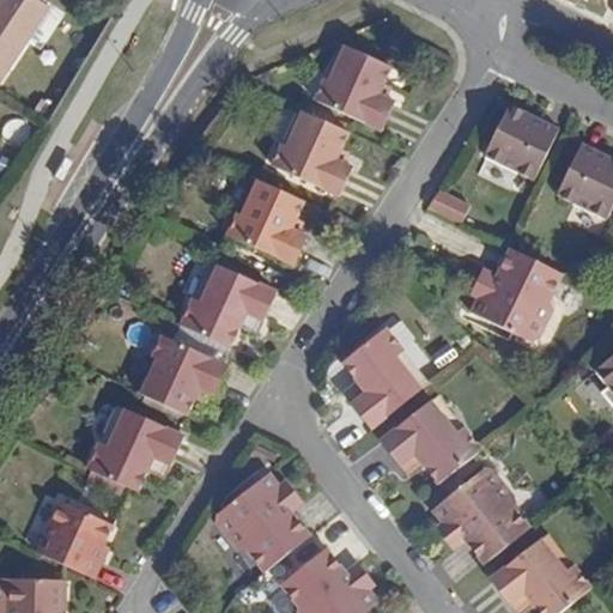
[(34,0),(0,0),(0,79),(48,8),(34,0)]
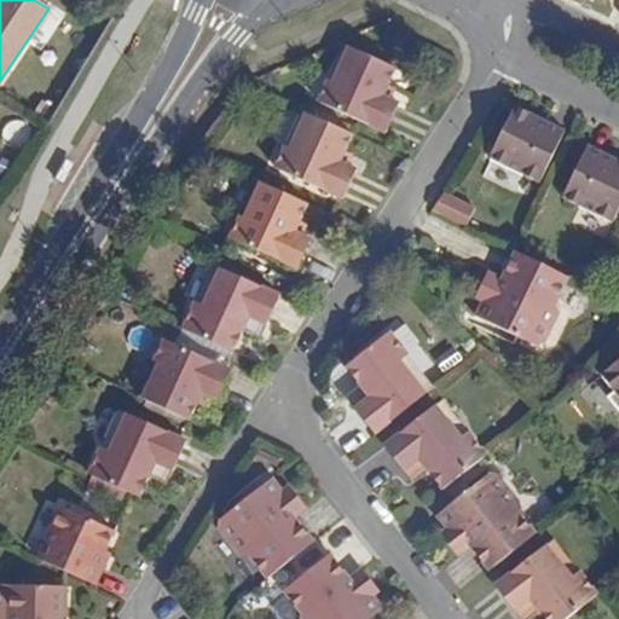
[(382,96),(387,86),(395,68),(348,47),(333,82),(328,80),(318,102),(386,133),(399,103),(389,99),(382,96)]
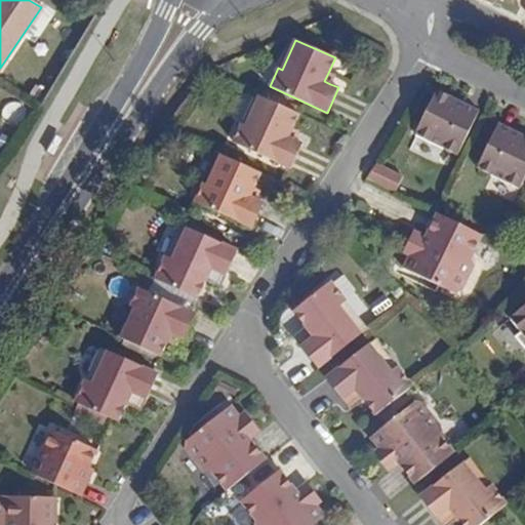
[(334,76),(328,73),(324,81),(330,84),(334,76)]
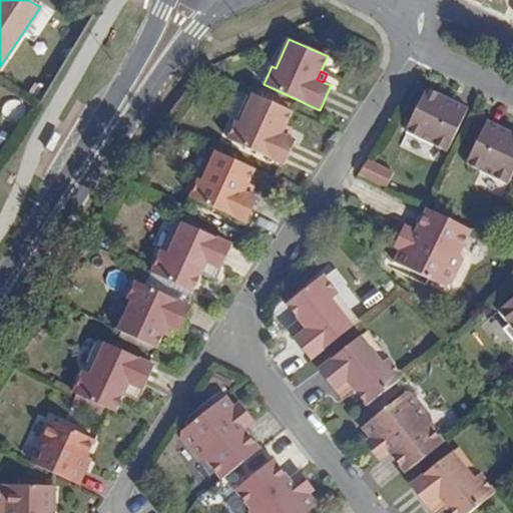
[(405,131),(447,151),(468,108),(426,88),(405,131)]
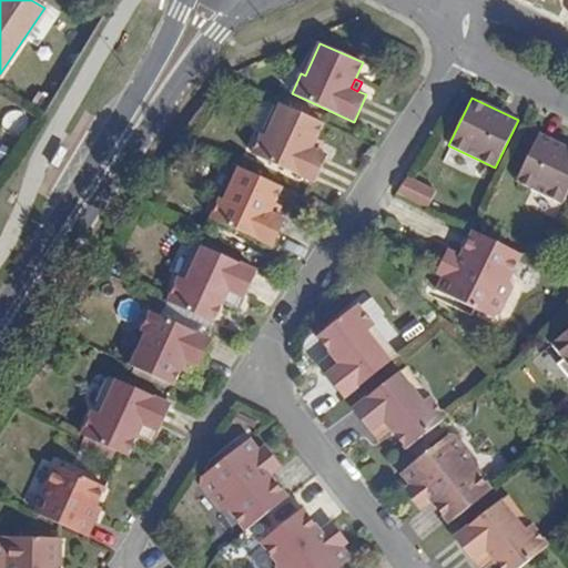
[(323,123),(280,103),(265,137),(261,134),(252,154),(314,182),(326,155),(317,151),(311,149),(316,139),(323,123)]
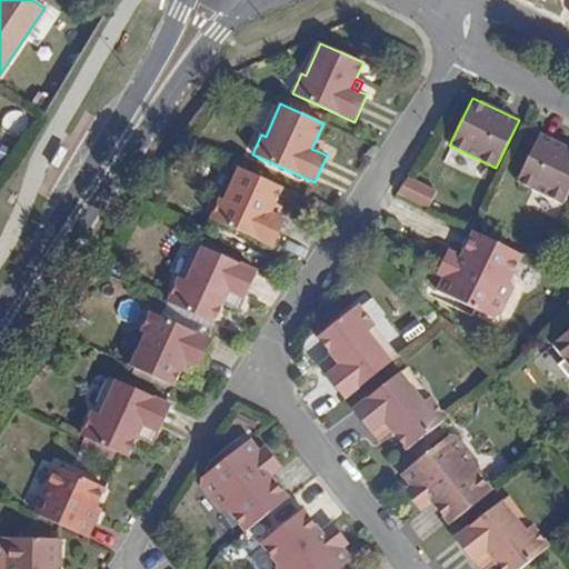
[(568,148),(540,135),(517,182),(562,205),(568,191),(568,148)]
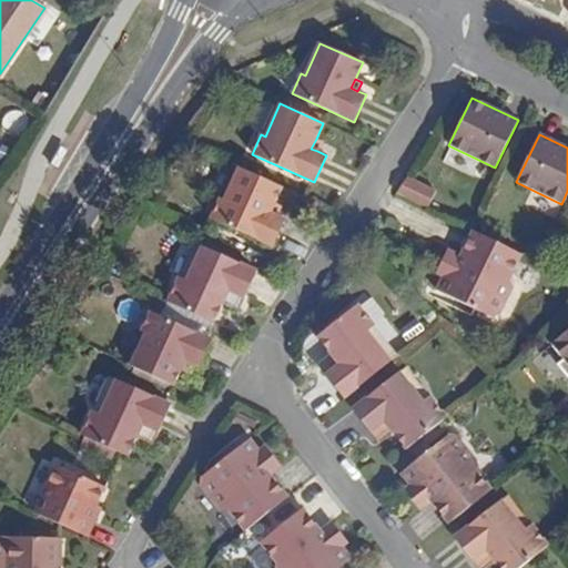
[(311,149),(317,151),(322,142),(316,139),(311,149)]
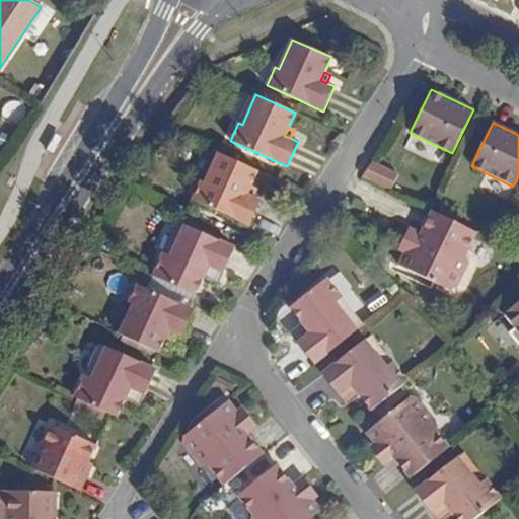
[(257,170),(218,153),(205,182),(201,180),(193,199),(248,225),(261,201),(252,197),(246,195),(250,186),(257,170)]
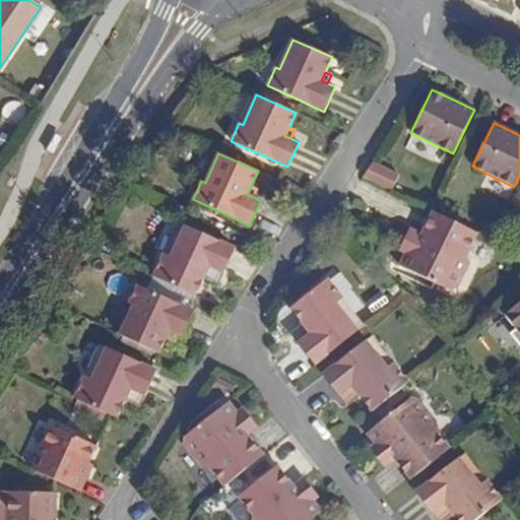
[(363,177),(391,189),(398,173),(370,160),(363,177)]
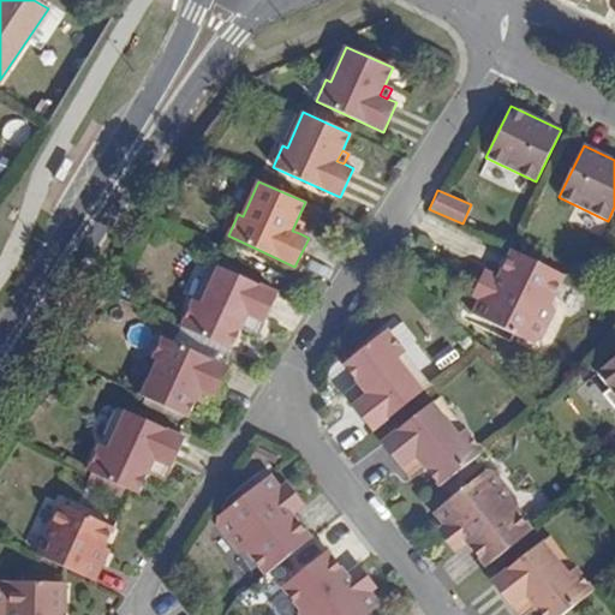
[(292,231),(299,233),(304,224),(297,220),(292,231)]
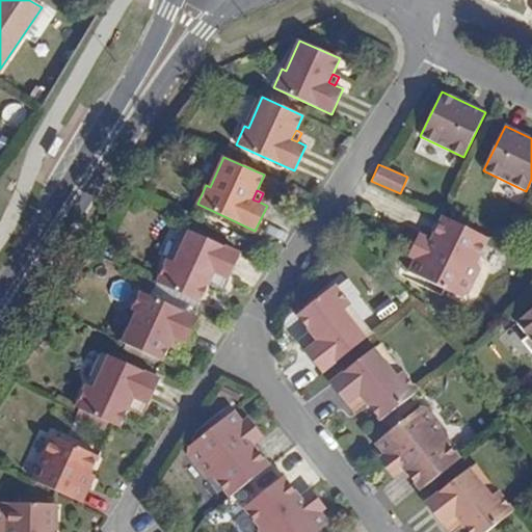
[(474,259),(484,237),(444,216),(440,214),(428,238),(427,240),(432,242),(428,251),(418,245),(413,256),(405,270),(456,295),(464,292),(476,267),(474,259)]
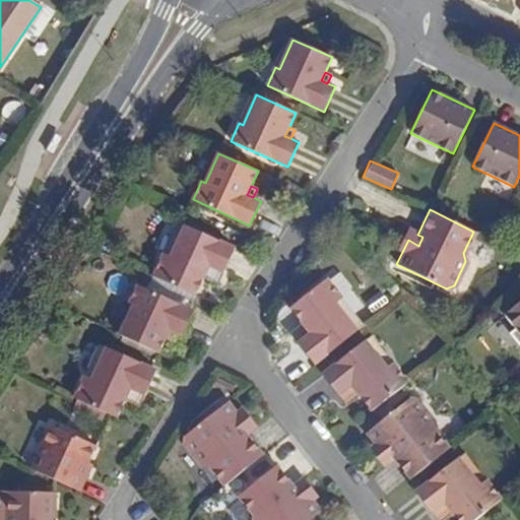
[(153,276),(195,295),(204,277),(209,266),(223,273),(235,248),(185,225),(171,257),(164,253),(153,276)]
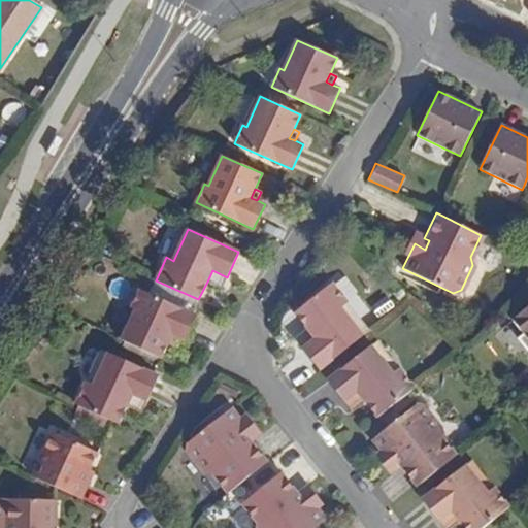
[(424,238),(425,236),(413,229),(403,251),(409,254),(415,243),(425,250),(429,240),(424,238)]
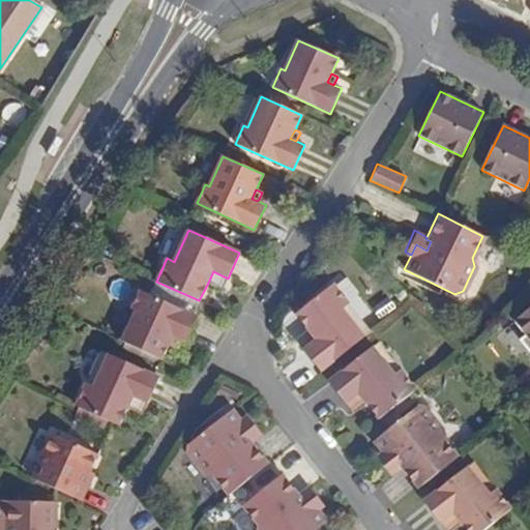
[(223,289),(228,278),(213,271),(208,283),(223,289)]
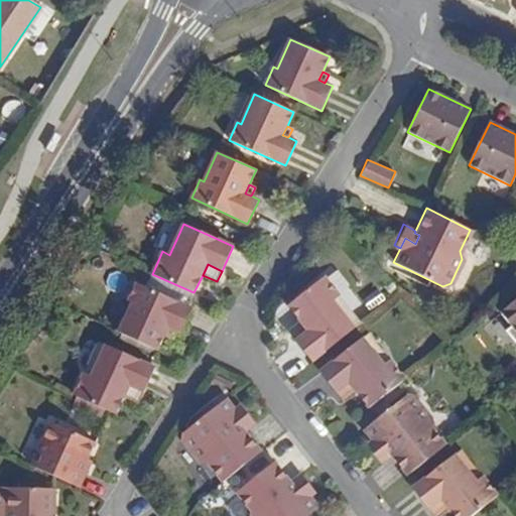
[(296,341),(312,362),(355,329),(334,301),(340,296),(325,277),(288,305),(301,321),(308,332),(296,341)]
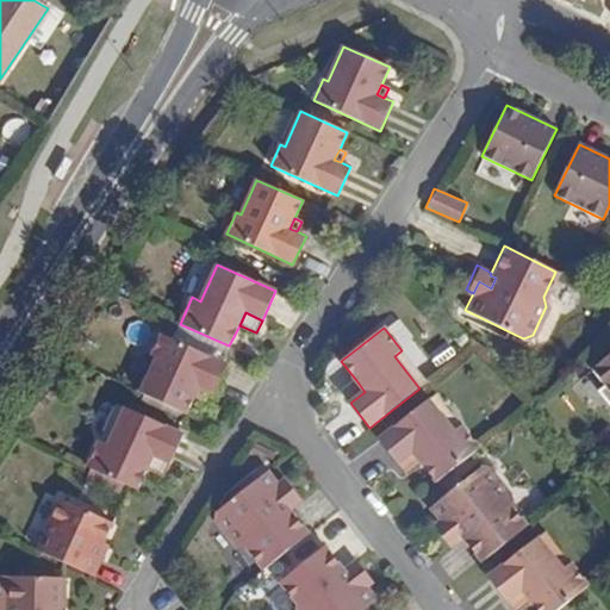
[(141,393),(187,414),(194,397),(199,387),(206,390),(216,393),(229,366),(162,335),(153,356),(156,358),(141,393)]
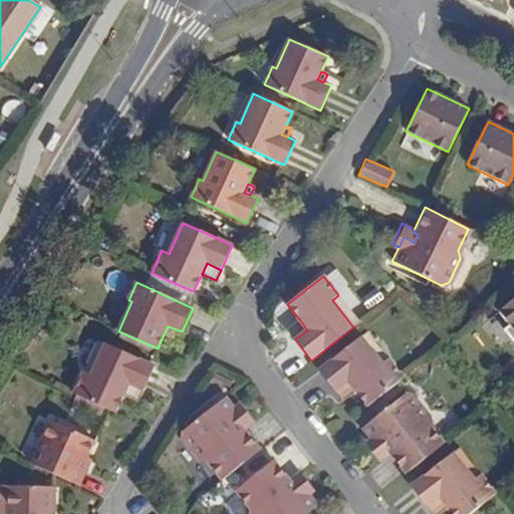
[(513,300),(500,311),(511,325),(505,330),(513,340),(513,300)]
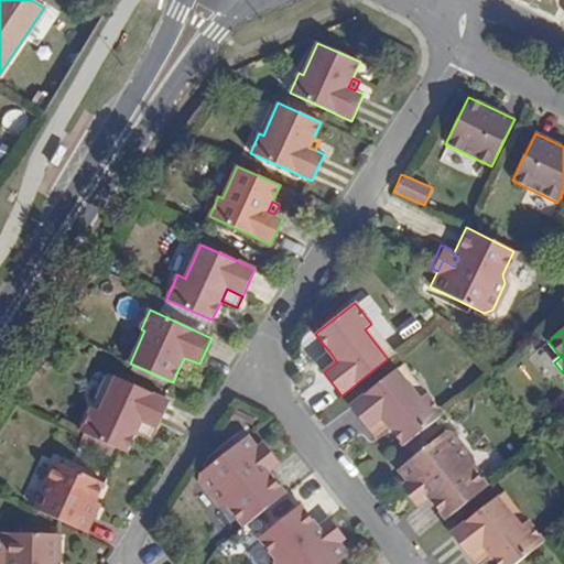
[(337,362),(329,351),(315,362),(324,372),(337,362)]
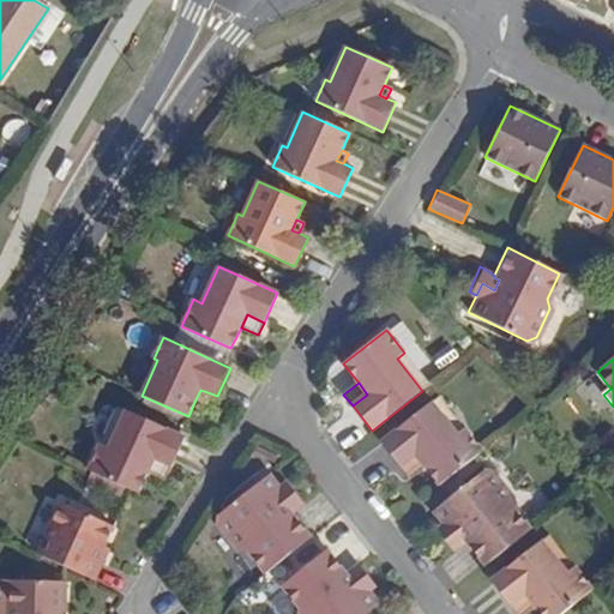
[(200,390),(196,399),(203,403),(208,392),(200,390)]
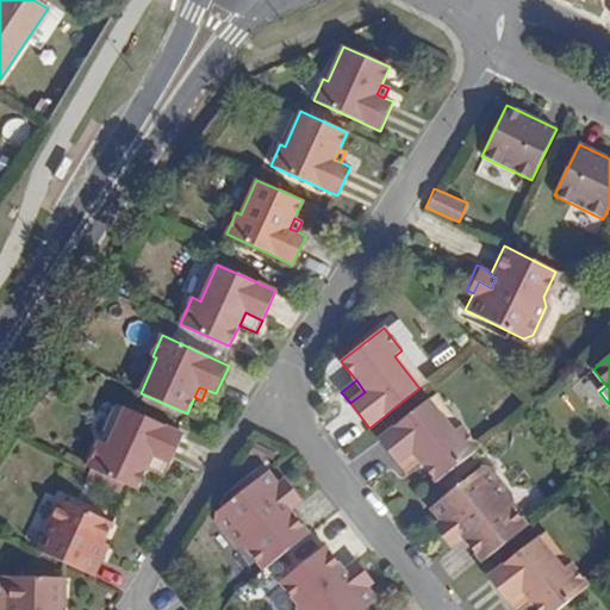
[(437,483),(480,449),(462,425),(454,431),(429,399),(379,440),(398,465),(414,453),(422,465),(437,483)]
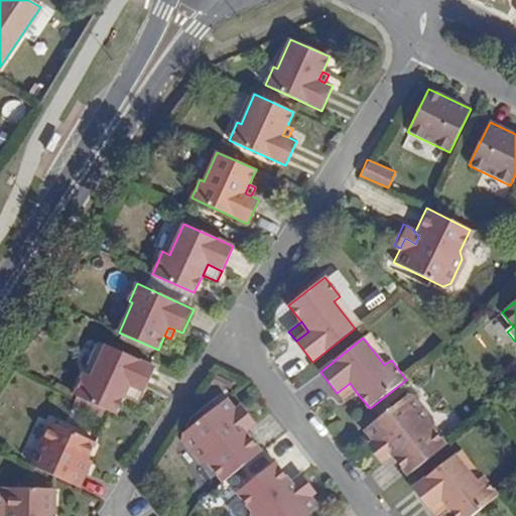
[(74,395),(116,414),(126,394),(129,385),(136,388),(144,392),(155,367),(106,345),(92,376),(85,373),(74,395)]
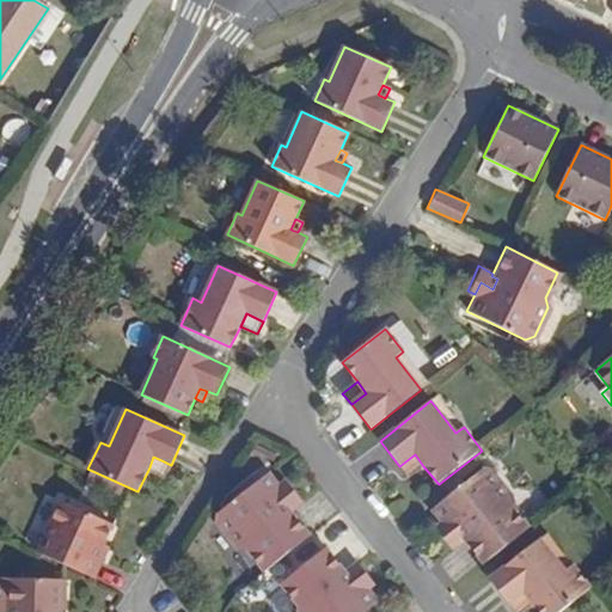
[(409,477),(423,466),(415,454),(399,466),(409,477)]
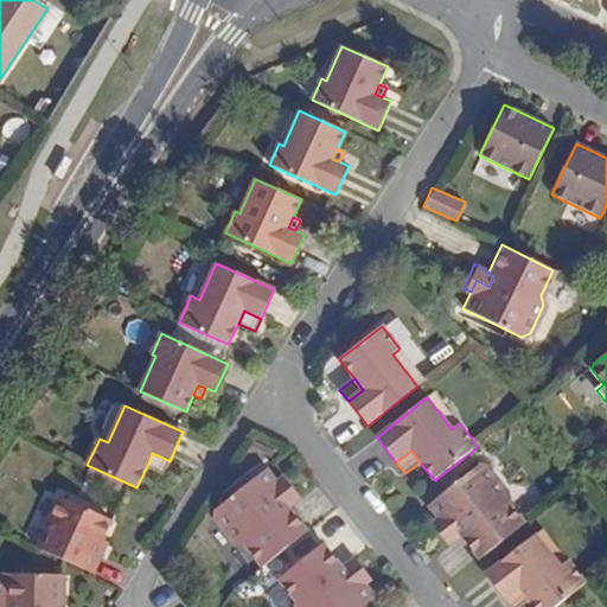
[(155,467),(160,457),(152,453),(148,464),(155,467)]
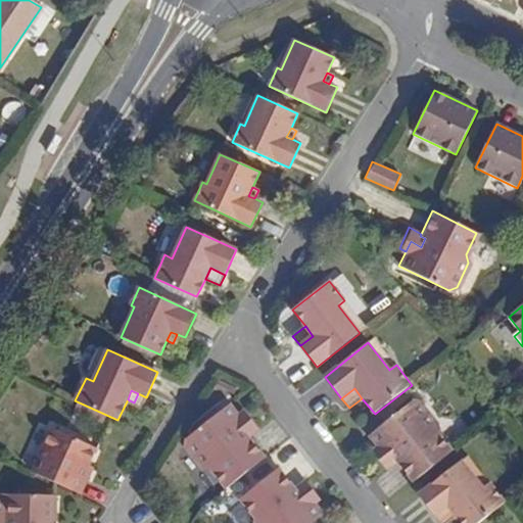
[(414,482),(453,452),(437,432),(438,424),(421,402),(413,401),(370,436),(378,446),(386,457),(395,449),(401,457),(396,461),(397,461),(414,482)]
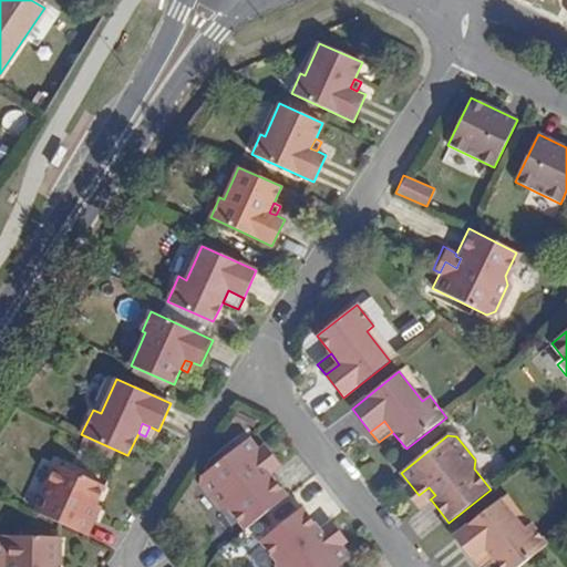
[(223,519),(239,540),(282,507),(288,502),(286,500),(281,504),(275,495),(268,486),(277,478),(244,450),(197,486),(196,496),(214,518),(223,519)]
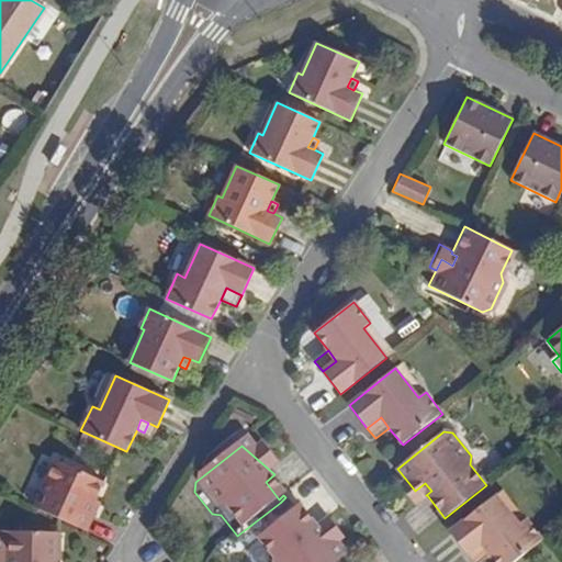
[(287,458),(274,474),(266,482),(272,491),(279,499),(283,495),(285,497),(302,478),(287,458)]
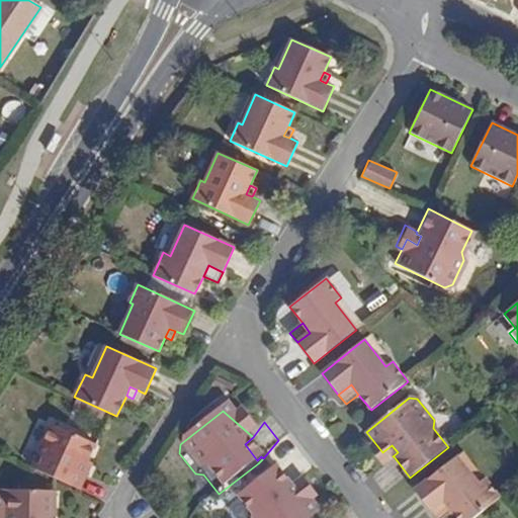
[(89,457),(93,459),(100,446),(53,424),(32,467),(76,488),(83,469),(89,457)]
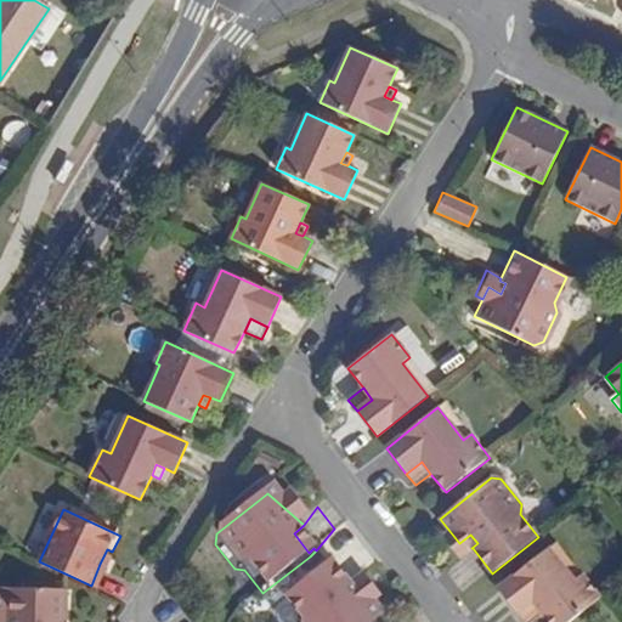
[(459,543),(450,531),(442,537),(461,559),(473,548),(471,548),(478,543),(470,535),(459,543)]
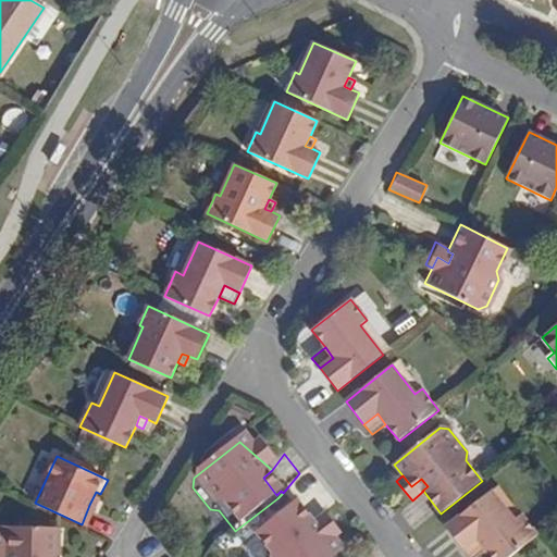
[(485,549),(491,556),(510,556),(539,535),(521,515),(515,520),(492,491),(446,527),(463,549),(478,539),(485,549)]
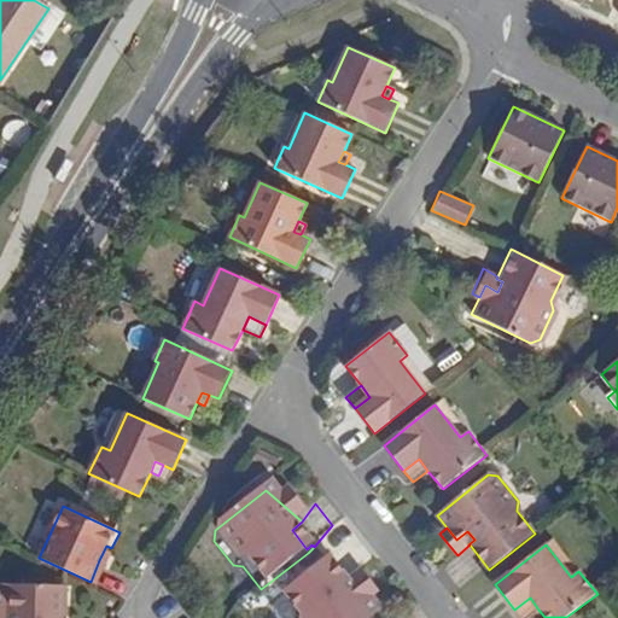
[(105,564),(111,548),(106,546),(99,560),(105,564)]
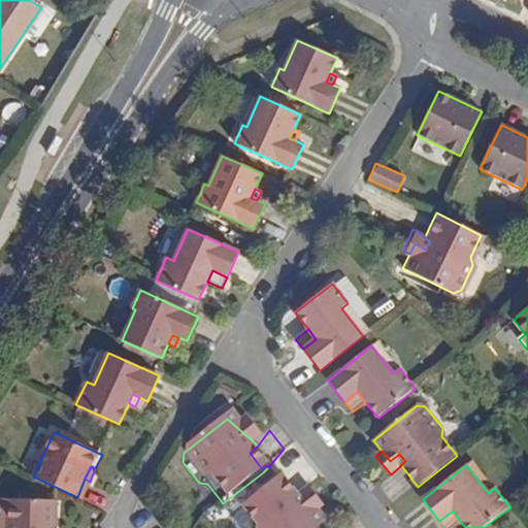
[(316,527),(326,520),(317,508),(309,499),(300,506),(294,498),(299,495),(297,493),(282,473),(242,504),(258,524),(257,527),(316,527)]
